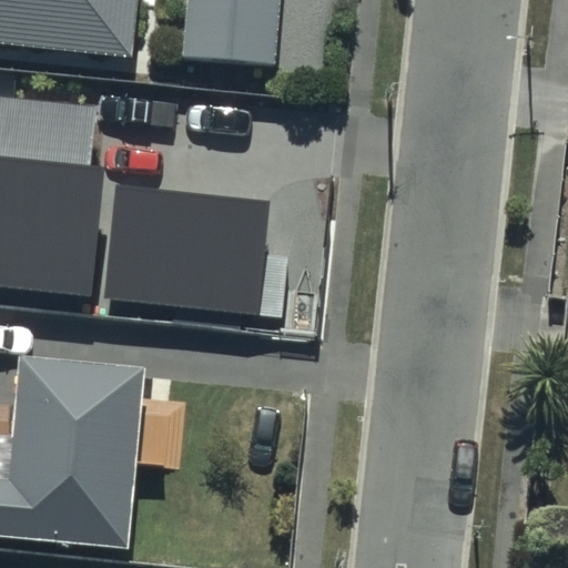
[(142,0),(0,0),(0,42),(138,56),(142,0)]
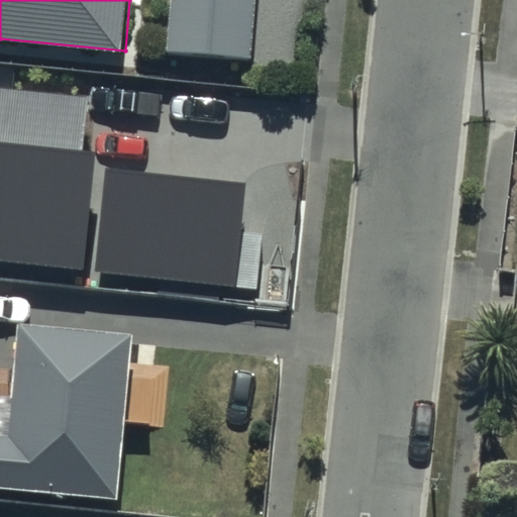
[(257,0),(176,0),(175,56),(256,59),(257,0)]
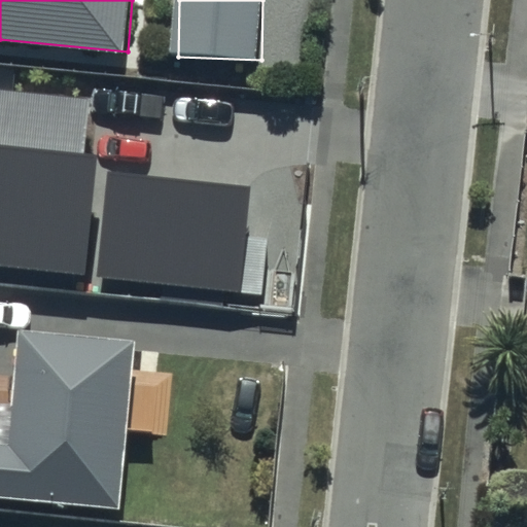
[(98,155),(0,144),(0,266),(84,275),(98,155)]
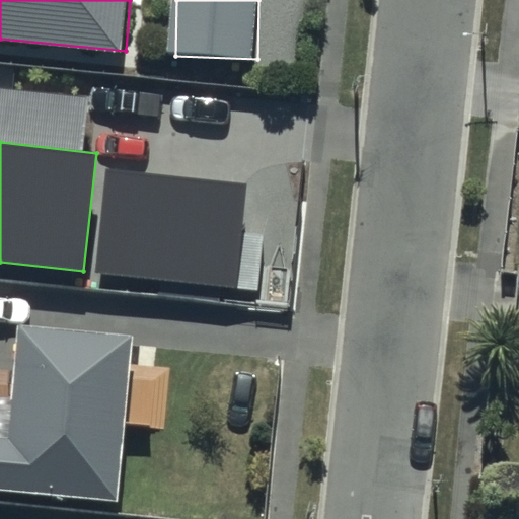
[(247,183),(106,168),(95,273),(236,288),(247,183)]
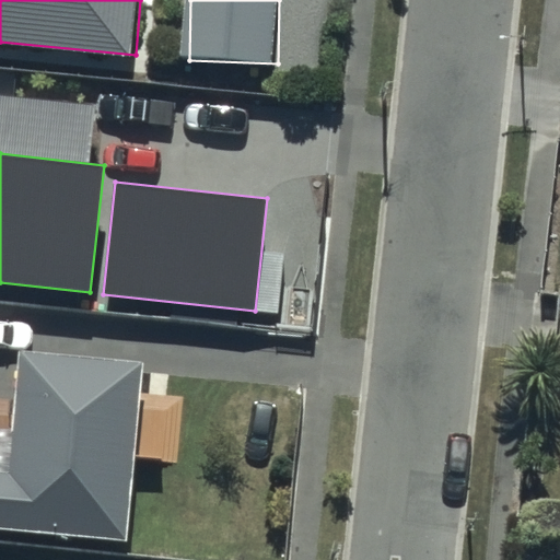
[(144,361),(23,351),(12,475),(0,474),(0,532),(130,543),(144,361)]
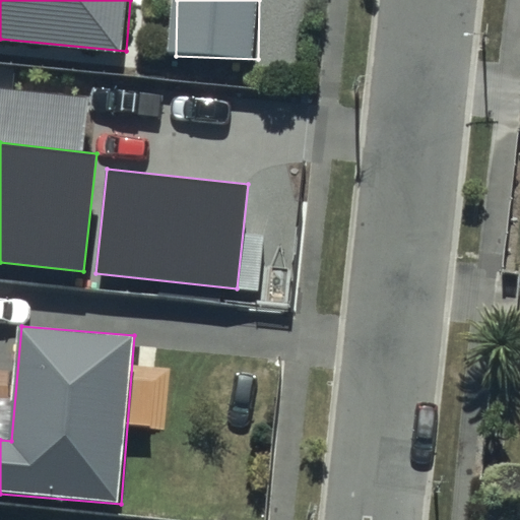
All buildings are outlined.
